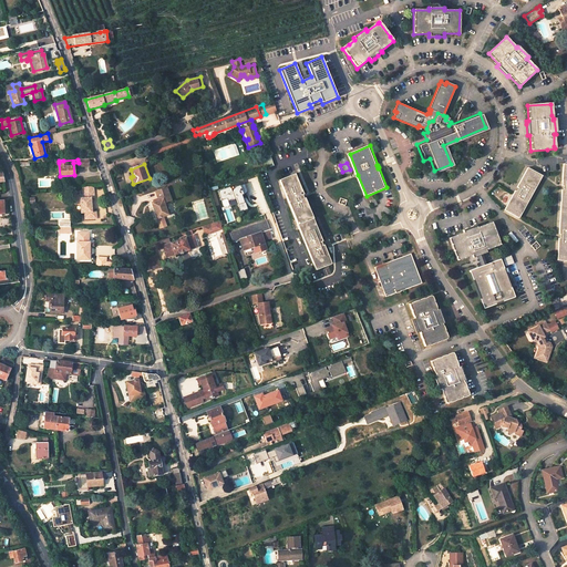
[(543,175),(528,167),(517,186),(518,187),(516,191),(515,191),(505,209),(519,218),(543,175)]
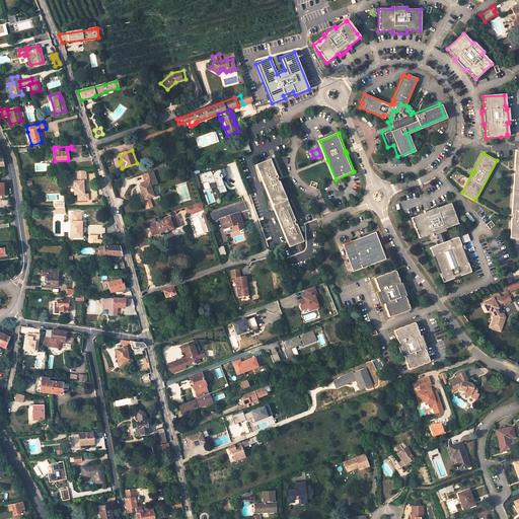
[(273,206),(287,201),(279,181),(278,181),(277,180),(277,178),(278,178),(270,159),(255,165),(273,206)]
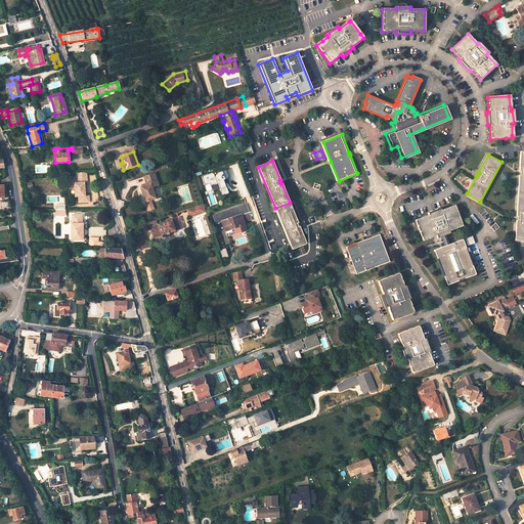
[(225,171),(203,178),(208,192),(219,188),(222,197),(230,194),(226,184),(225,181),(228,180),(225,171)]
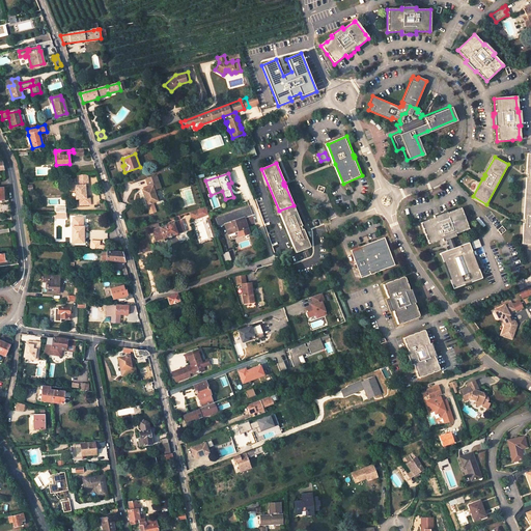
[(79,205),(89,204),(89,198),(85,198),(85,189),(87,189),(87,175),(77,176),(77,183),(71,184),(71,190),(75,190),(76,199),(79,199),(79,205)]
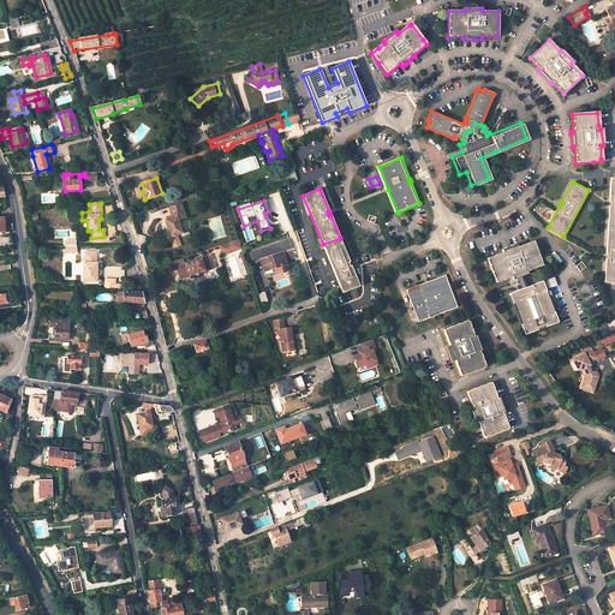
[(185,218),(180,203),(168,208),(172,216),(172,218),(167,220),(166,219),(163,220),(169,238),(183,233),(178,220),(185,218)]
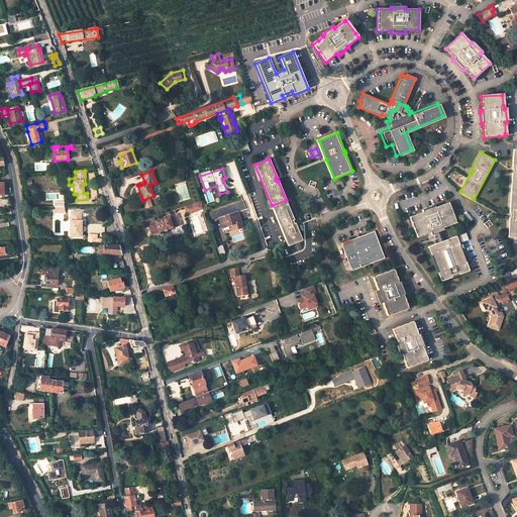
[(516,193),(511,193),(509,214),(511,214),(510,217),(509,217),(508,237),(516,237),(516,193)]
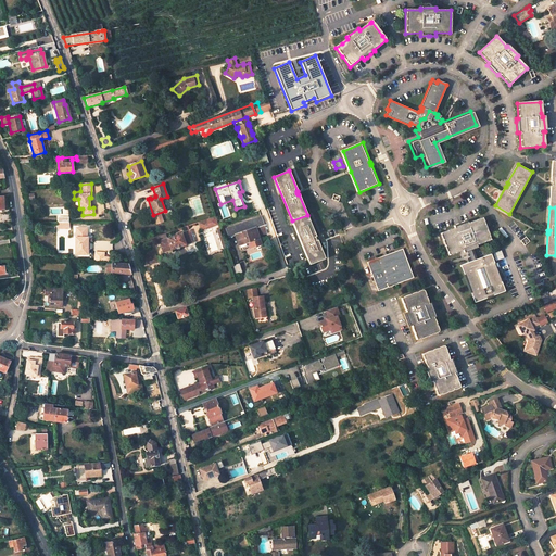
[(315,235),(307,215),(292,220),(310,265),(325,258),(317,239),(315,239),(314,236),(315,235)]
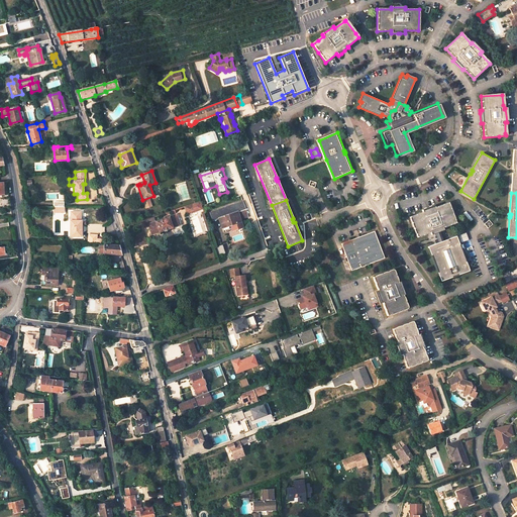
[(232,228),(241,224),(239,219),(246,217),(243,209),(245,208),(242,201),(234,204),(210,213),(213,221),(220,218),(222,222),(220,222),(222,228),(231,225),(232,228)]
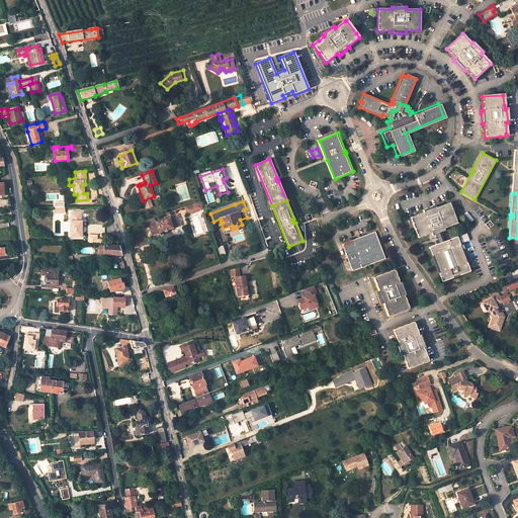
[(196,203),(186,206),(188,214),(198,210),(196,203)]
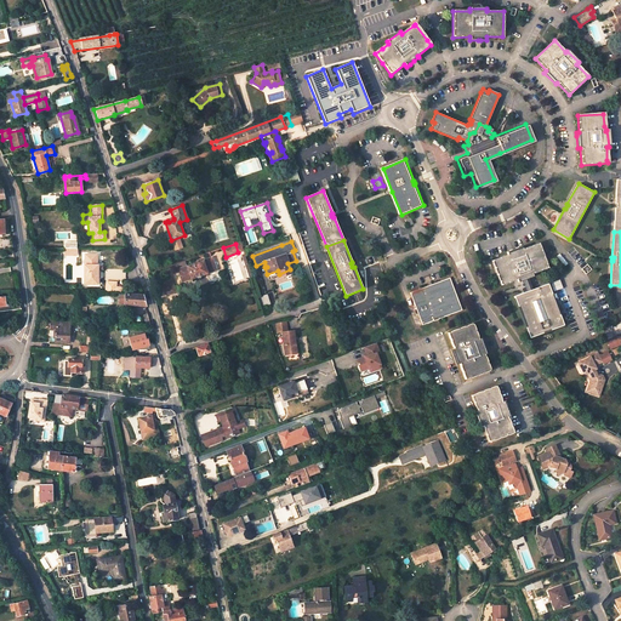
[(507,255),(493,261),(501,285),(517,279),(518,281),(523,280),(528,278),(533,277),(531,274),(547,268),(539,244),(523,250),(522,246),(507,252),(507,255)]
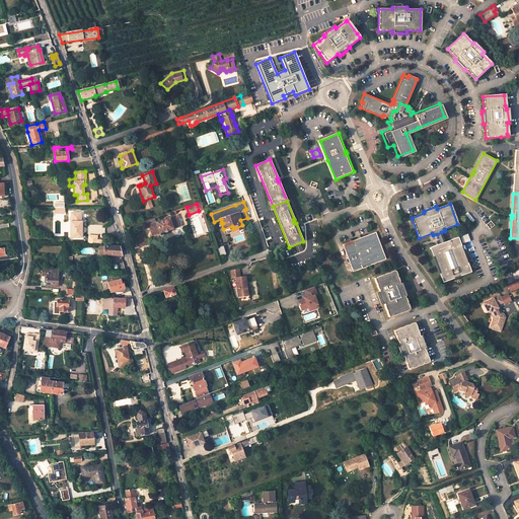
[(70,237),(81,238),(81,222),(80,222),(80,213),(71,213),(71,222),(70,222),(70,237)]
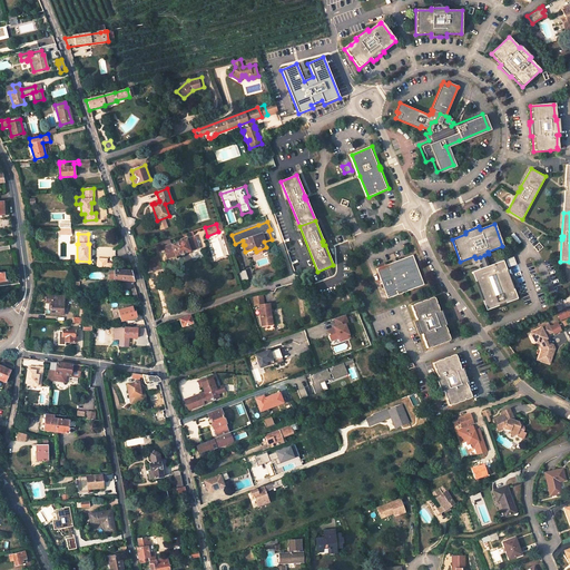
[(186,239),(172,244),(164,247),(163,247),(167,258),(175,256),(176,256),(195,249),(199,248),(195,237),(186,239)]
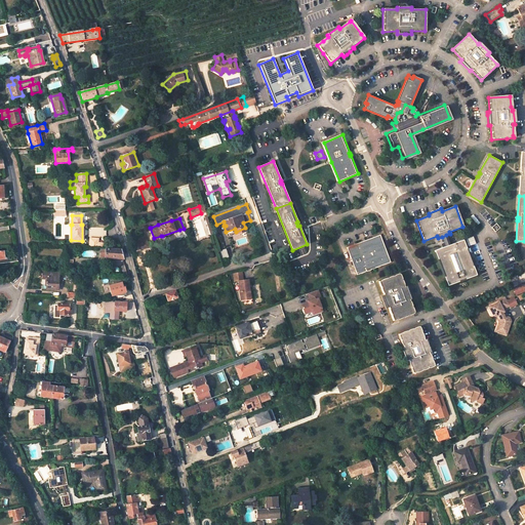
[(496,224),(491,228),(495,232),(500,228),(496,224)]
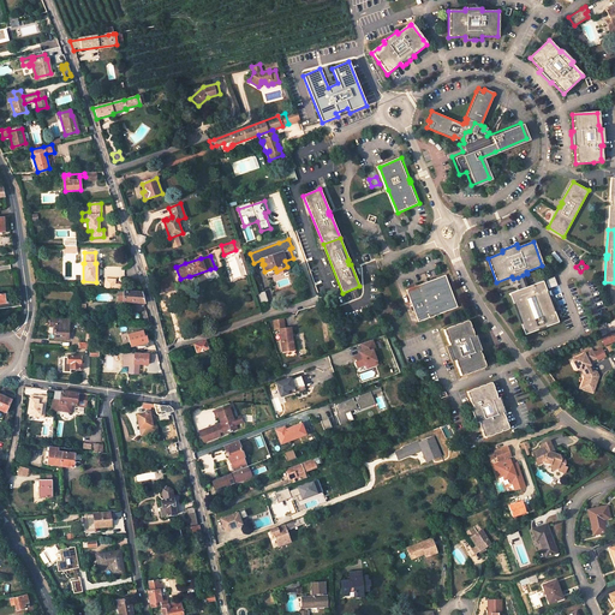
[(458,308),(446,275),(428,281),(429,284),(425,285),(424,284),(406,290),(418,322),(458,308)]
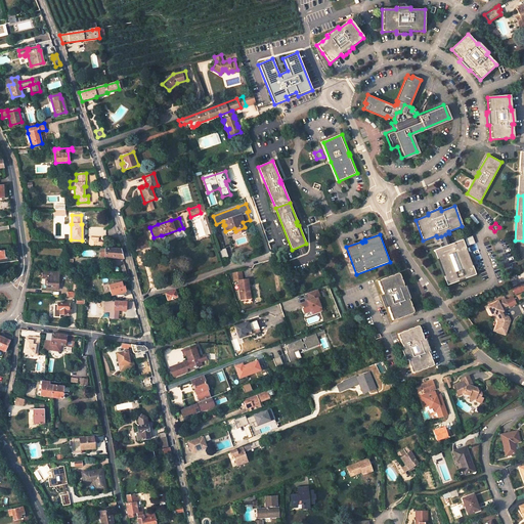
[(448,244),(445,234),(441,236),(444,246),(433,250),(446,285),(475,274),(462,239),(448,244)]
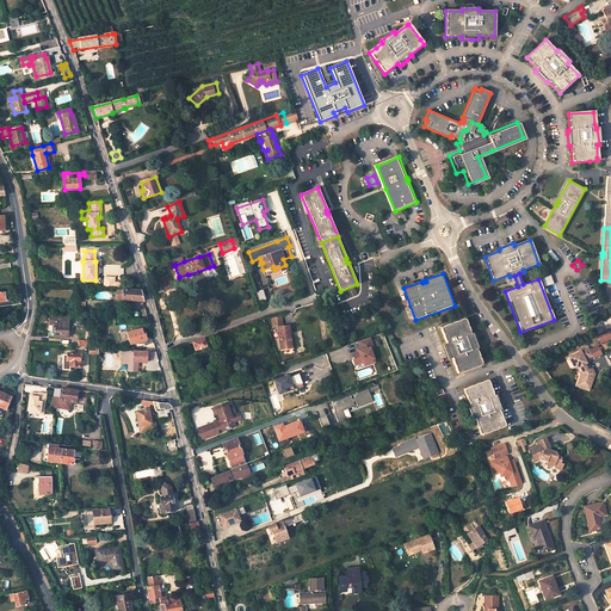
[(165,275),(156,278),(160,290),(170,287),(165,275)]
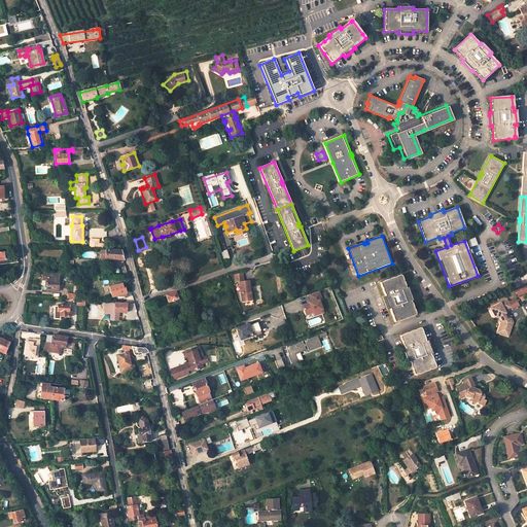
[(90,248),(103,249),(103,244),(98,244),(98,240),(90,239),(90,248)]
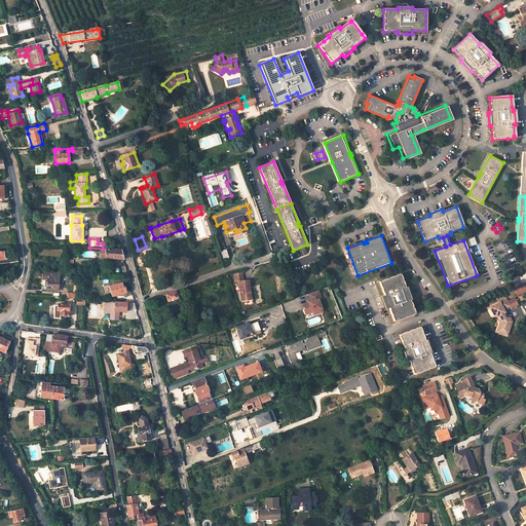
[(229,257),(226,249),(219,252),(222,260),(229,257)]
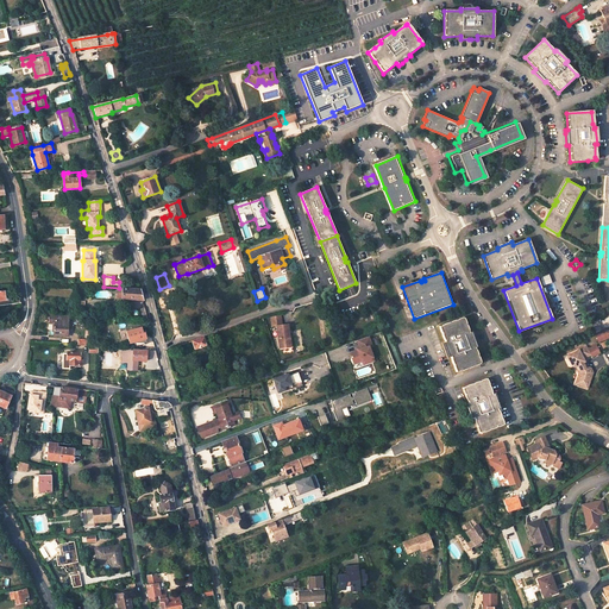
[(121,299),(142,300),(139,289),(123,289),(121,299)]
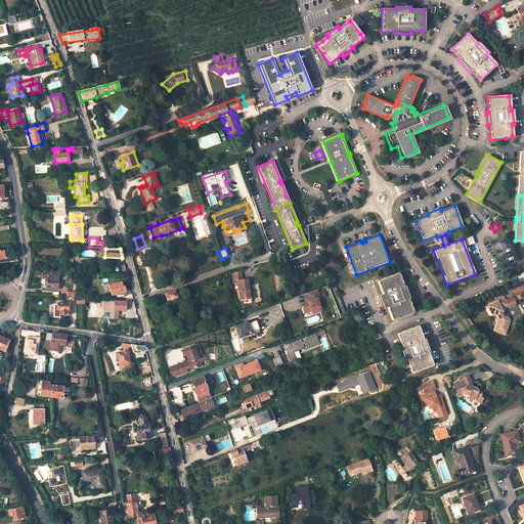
[(3,250),(0,250),(0,258),(4,258),(9,258),(8,250),(3,250)]
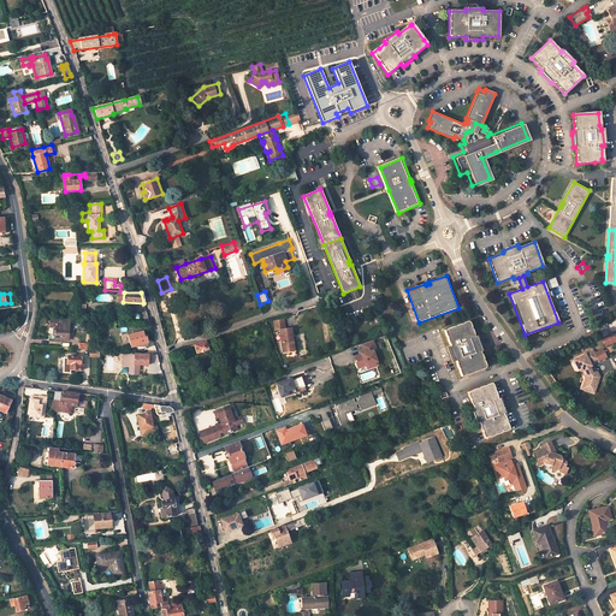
[(69,320),(55,319),(54,339),(67,341),(69,320)]
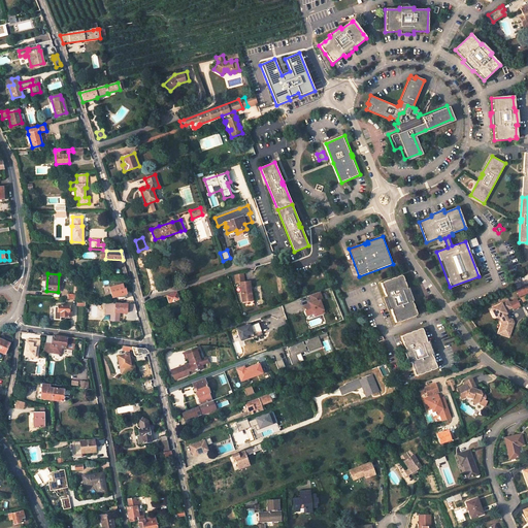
[(386,303),(388,309),(390,309),(391,309),(392,311),(391,312),(392,316),(393,316),(394,318),(394,319),(395,323),(399,321),(400,322),(403,320),(405,319),(406,319),(409,318),(409,317),(417,315),(416,311),(411,301),(414,300),(411,293),(408,287),(406,288),(402,275),(395,277),(392,278),(389,279),(386,281),(386,282),(384,282),(381,283),(383,287),(384,290),(384,291),(385,294),(386,296),(384,297),(386,303)]
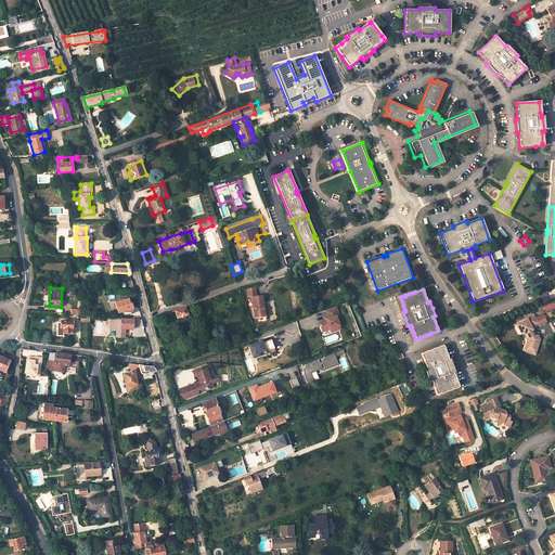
[(262,296),(252,297),(255,318),(266,317),(262,296)]
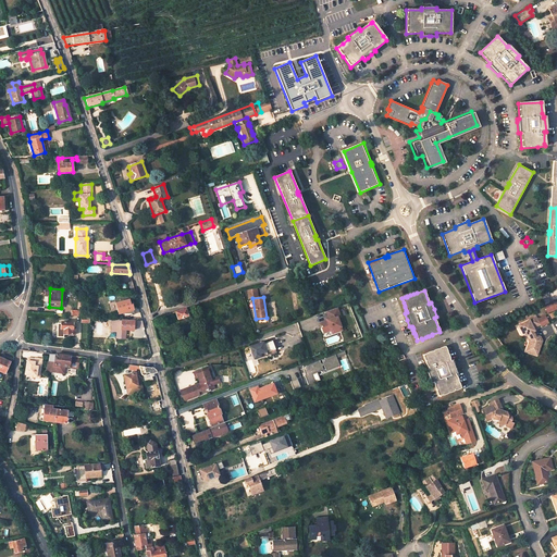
[(120,302),(124,318),(134,316),(133,311),(134,310),(131,299),(120,302)]
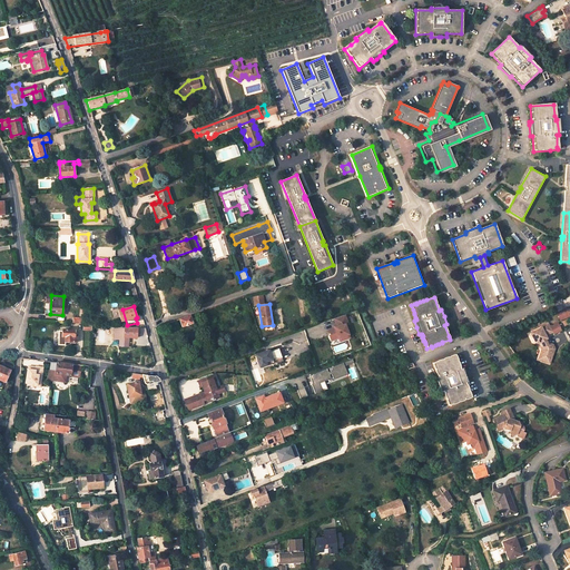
[(569,306),(567,308),(557,312),(559,320),(569,316),(569,314),(569,313),(569,306)]
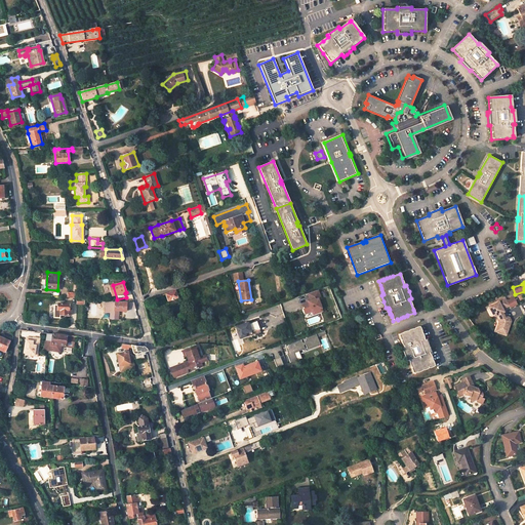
[(168,301),(177,297),(175,290),(165,294),(168,301)]
